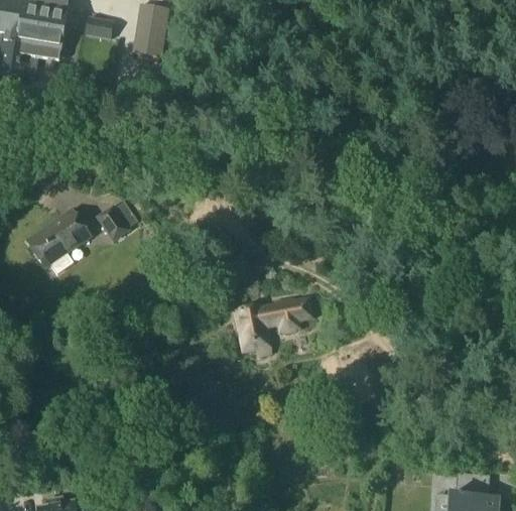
[(0,0),(0,72),(26,77),(34,78),(38,58),(59,61),(60,52),(68,8),(67,8),(68,0),(23,0),(23,1),(18,0),(0,0)]
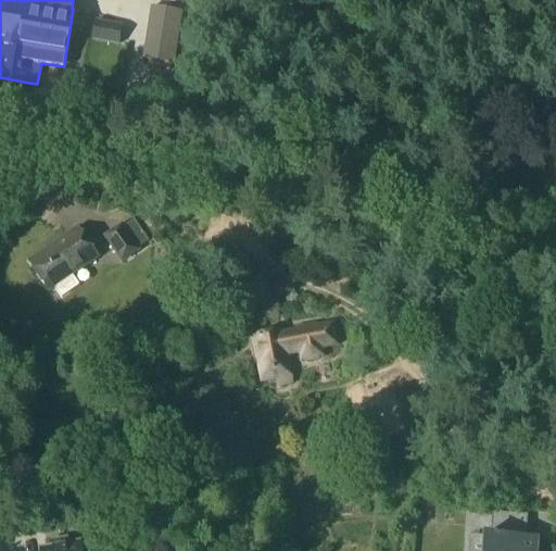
[(181,9),(151,4),(143,55),(173,61),(181,9)]
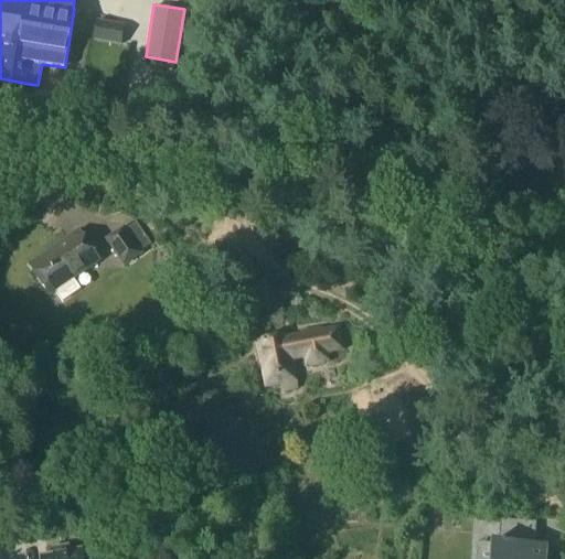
[(124,23),(97,19),(94,38),(120,42),(124,23)]
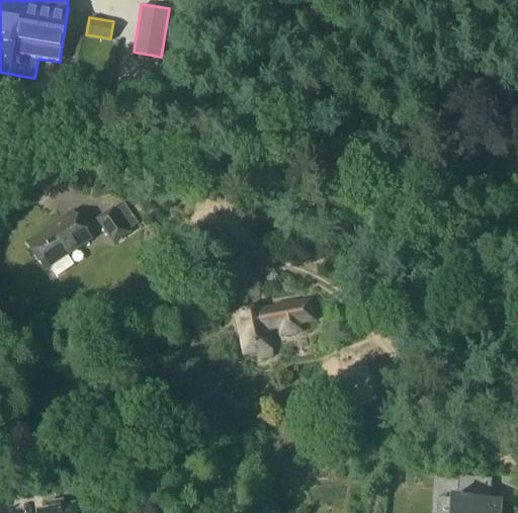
[(143,71),(138,108),(157,110),(163,74),(143,71)]
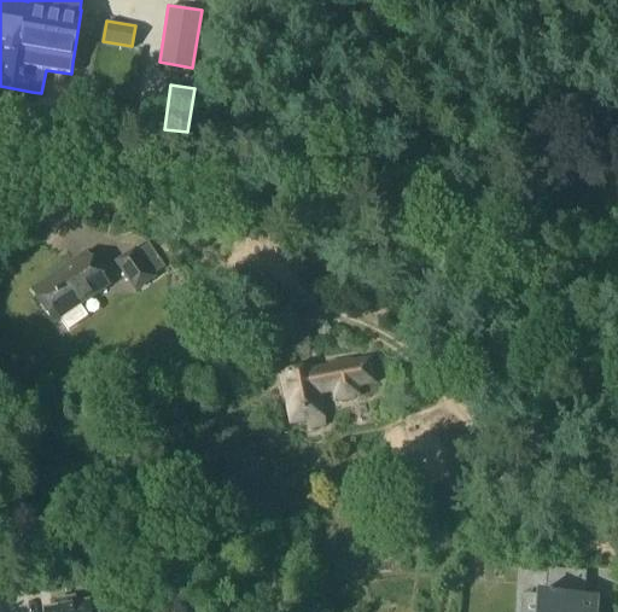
[(147,239),(136,248),(135,246),(117,260),(136,287),(155,274),(153,270),(164,263),(147,239)]
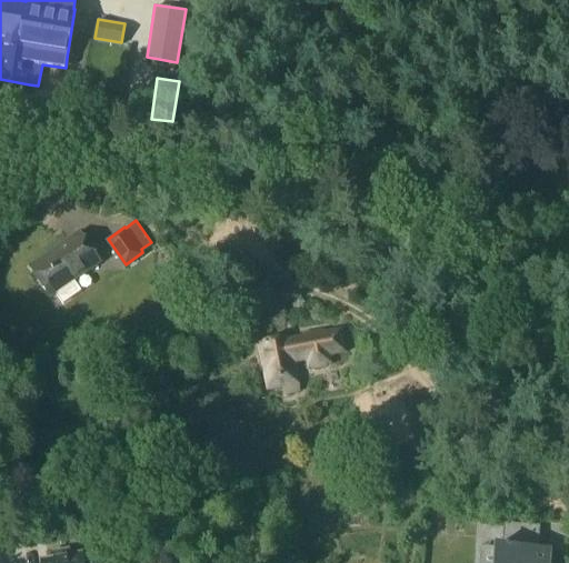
[(51,294),(56,291),(61,300),(80,287),(75,278),(100,260),(80,231),(30,265),(51,294)]
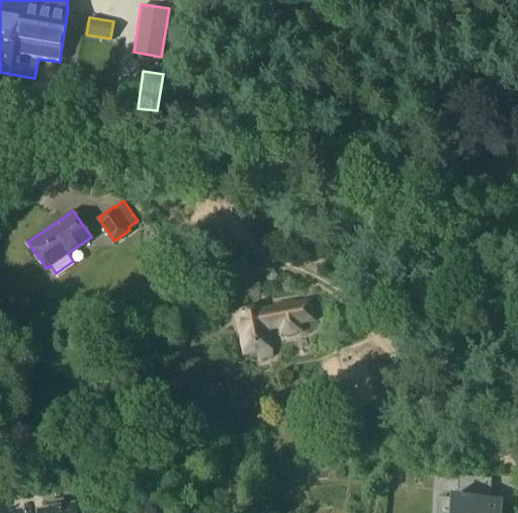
[(235,310),(242,351),(256,348),(257,355),(269,353),(264,326),(278,324),(279,331),(283,331),(283,333),(294,331),(294,329),(297,328),(296,321),(311,318),(308,300),(293,303),(292,301),(274,304),(275,306),(261,308),(261,306),(235,310)]
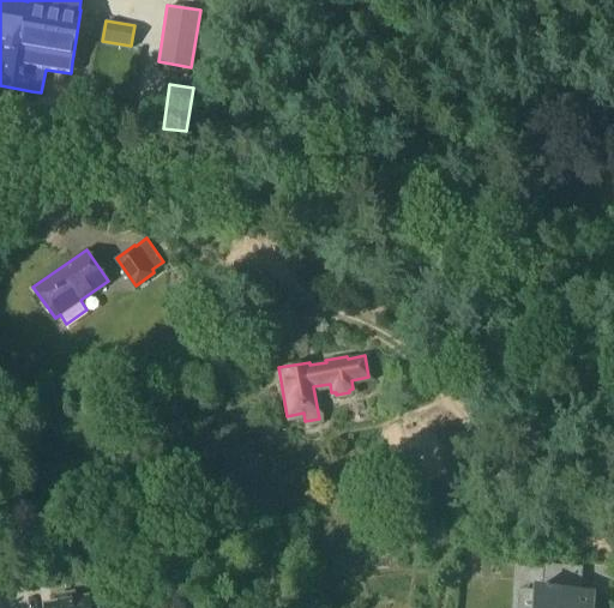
[(389,447),(403,439),(403,438),(393,421),(379,428),(389,447)]
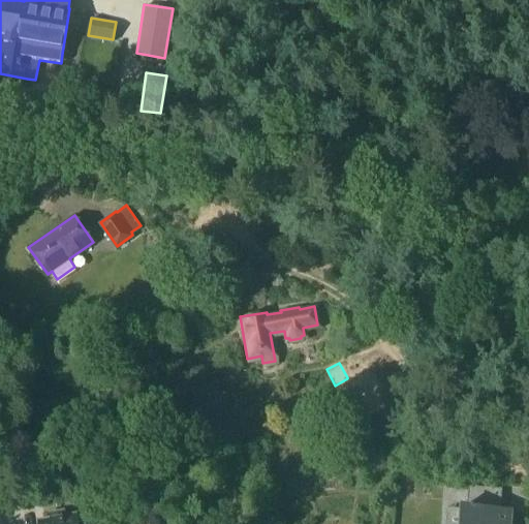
[(366,367),(347,377),(365,411),(384,402),(366,367)]
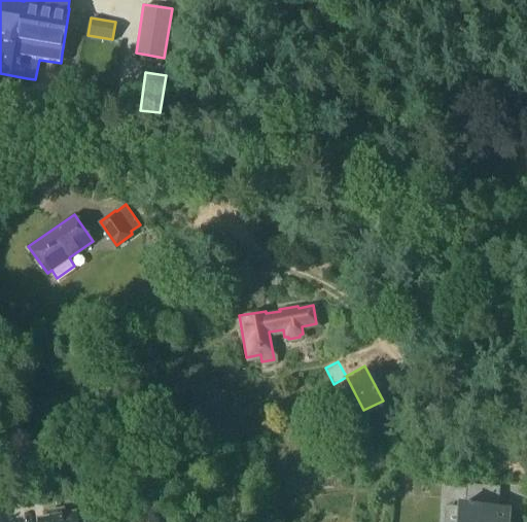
[(460,505),(459,521),(507,521),(508,509),(510,509),(510,507),(498,507),(499,486),(499,485),(465,483),(464,505),(460,505)]
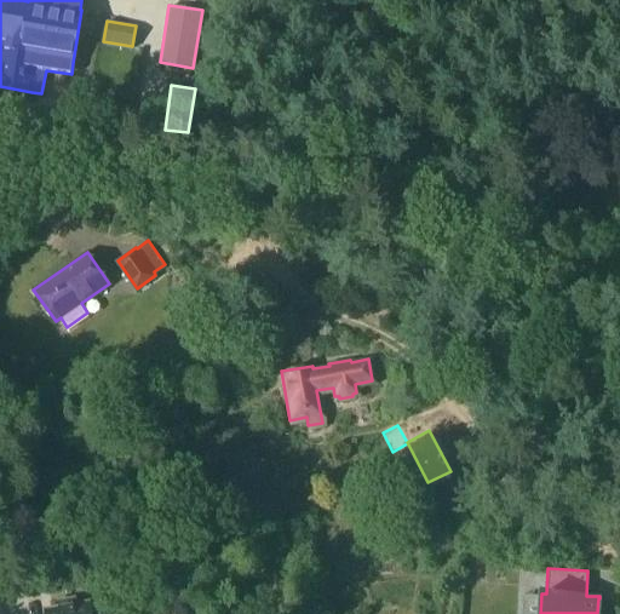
[(197,613),(196,584),(167,585),(167,602),(176,602),(176,613),(197,613)]
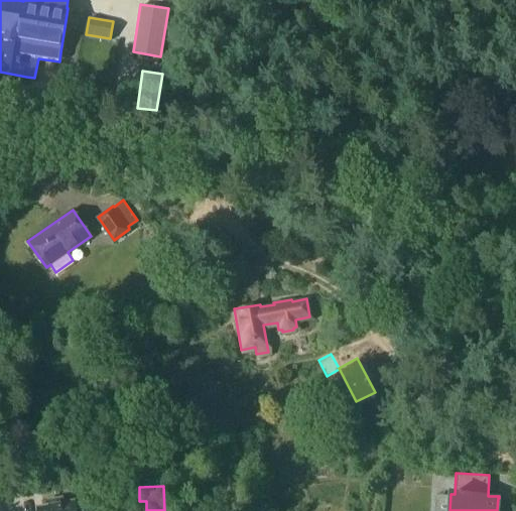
[(95,510),(95,505),(87,507),(86,505),(75,507),(73,502),(62,503),(61,498),(48,500),(49,506),(38,508),(38,510),(95,510)]
